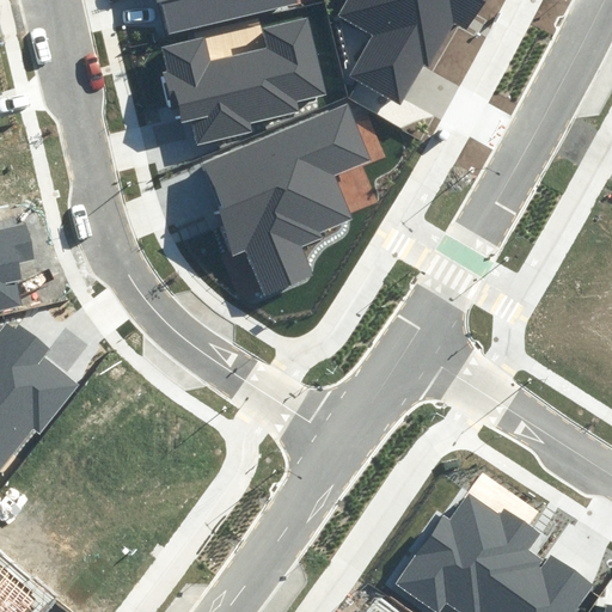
[(304,0),(154,0),(164,38),(305,5),(304,0)]
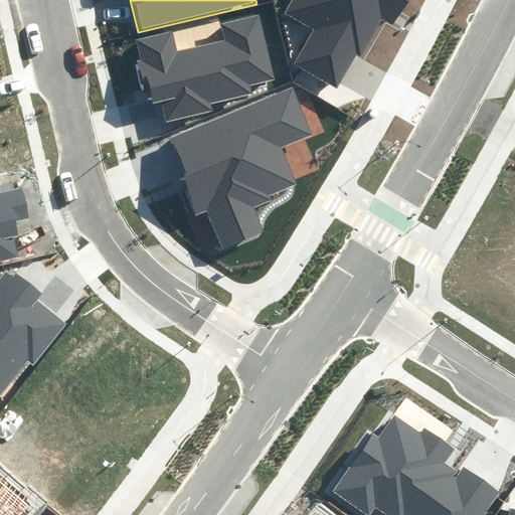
[(292,0),(287,11),(319,28),(300,63),(338,83),(357,47),(366,52),(386,15),(396,21),(407,0),(292,0)]
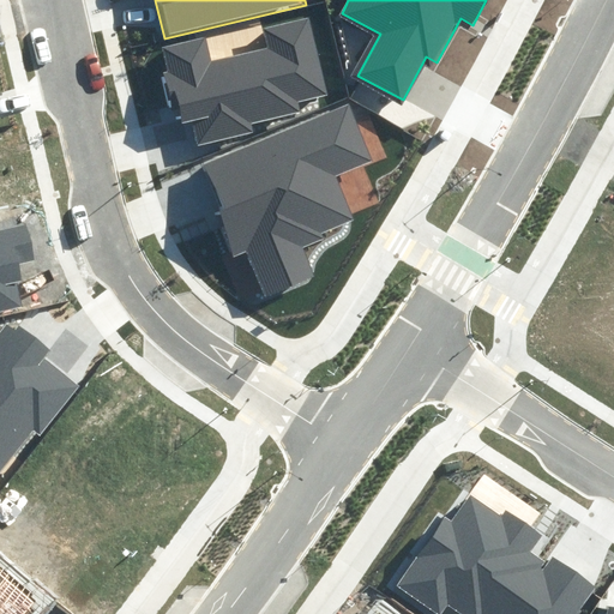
[(203,40),(164,48),(181,126),(196,122),(200,145),(253,133),(251,125),(300,114),(296,98),(326,92),(309,17),(264,26),(269,48),(208,61),(203,40)]
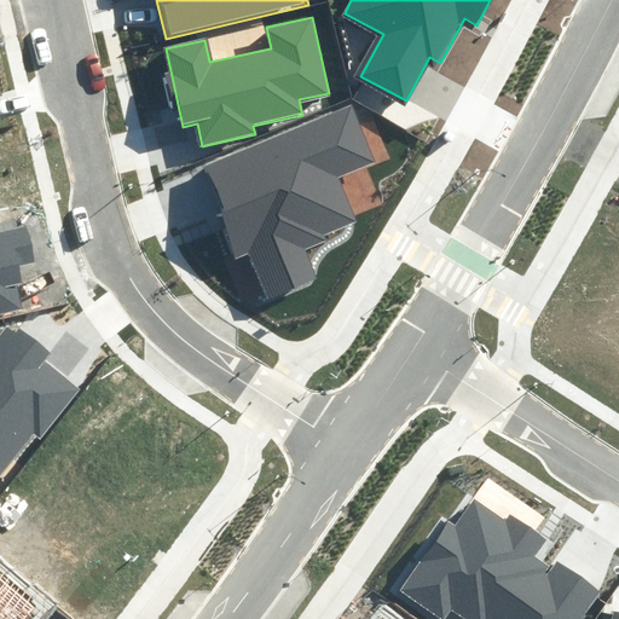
[(353,103),(197,166),(237,262),(250,256),(271,305),(318,285),(302,248),(362,225),(340,172),(376,158),(353,103)]
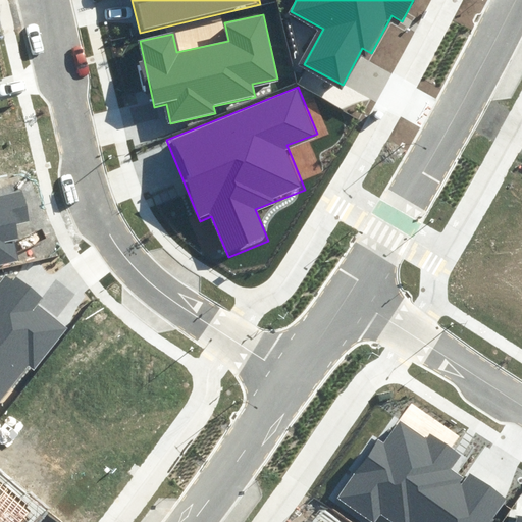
[(0,265),(17,261),(9,223),(28,219),(21,193),(0,197),(0,265)]
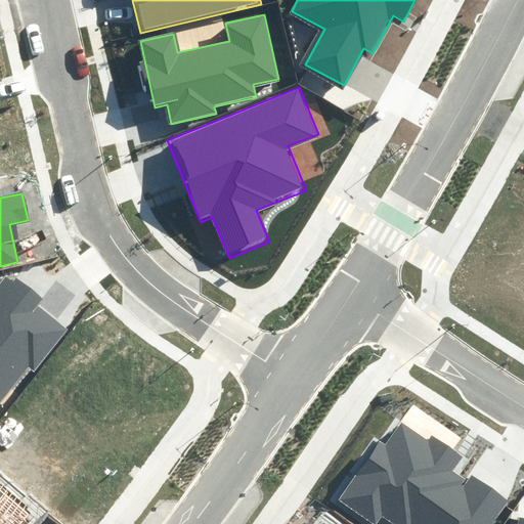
[(0,402),(29,365),(36,372),(69,329),(39,305),(43,300),(7,272),(0,281),(0,402)]
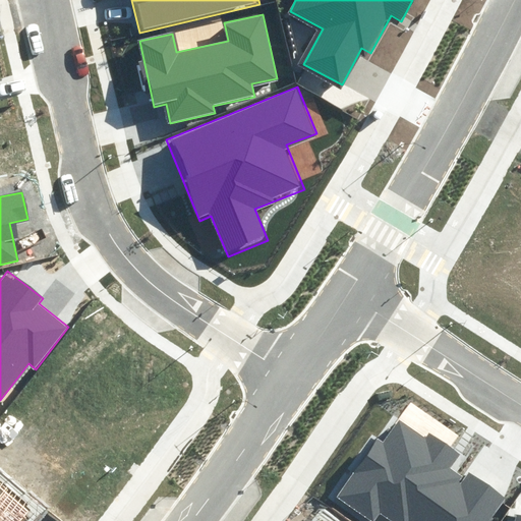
[(486,520),(502,500),(469,477),(465,482),(451,472),(461,457),(429,436),(427,441),(399,420),(386,440),(377,433),(332,498),(365,520),(375,520),(381,515),(388,520),(486,520)]
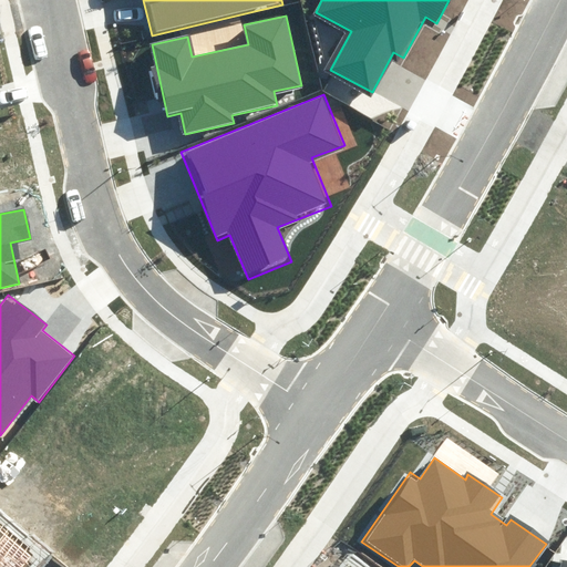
[(0,566),(32,566),(43,556),(0,519),(0,566)]
